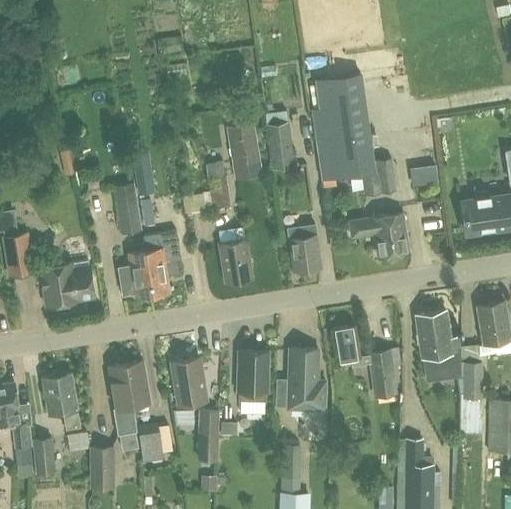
[(157,41),(159,56),(183,53),(181,38),(157,41)]
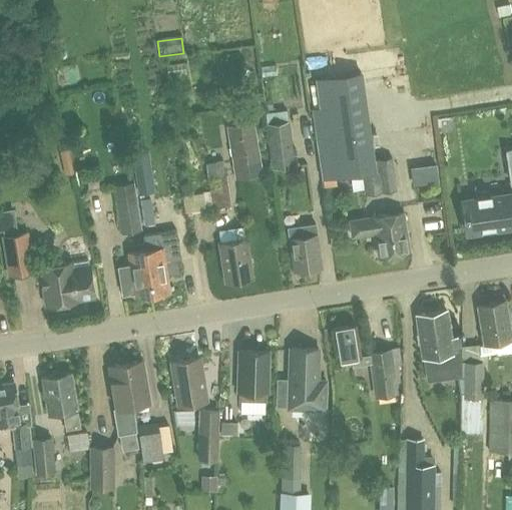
[(244,66),(238,73),(246,80),(252,73),(244,66)]
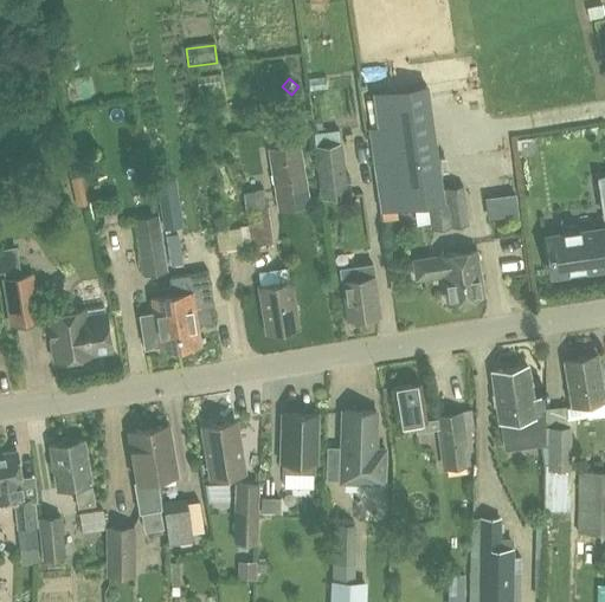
[(429,208),(431,227),(432,232),(468,227),(463,188),(442,192),(425,88),(373,95),(377,130),(369,131),(384,224),(397,222),(396,213),(414,209),(429,208)]
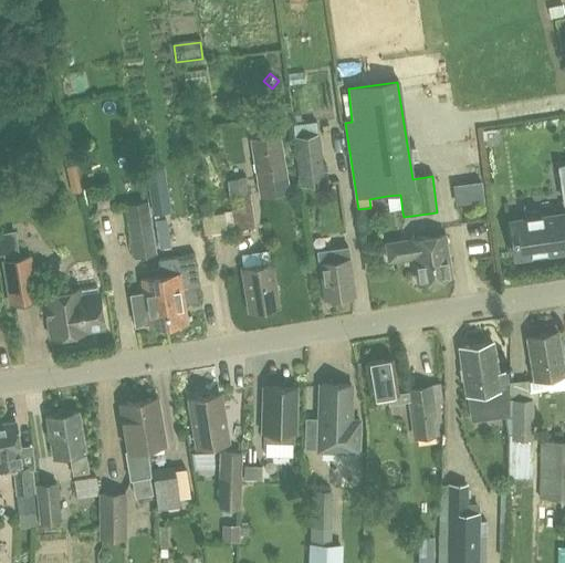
[(293,128),(302,127),(302,118),(293,120),(293,128)]
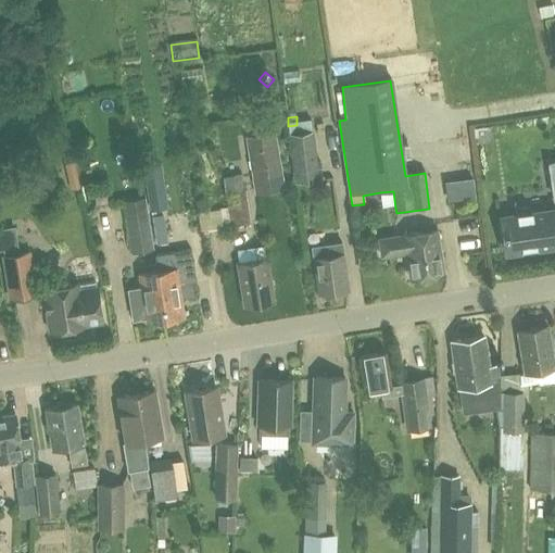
[(314,134),(290,137),(295,186),(319,181),(314,134)]
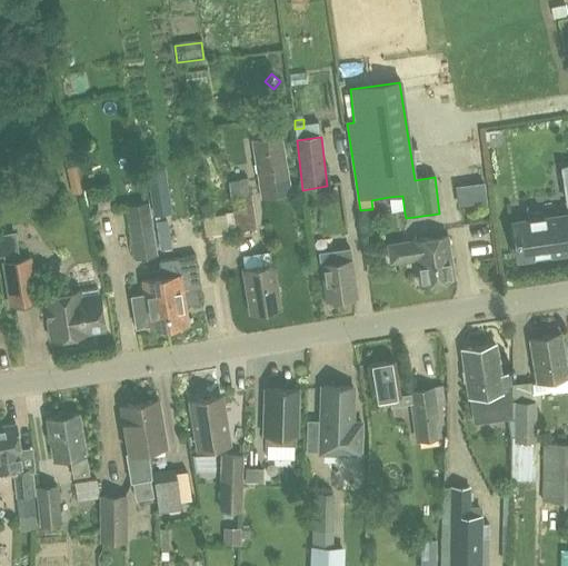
[(261,201),(292,196),(284,138),(252,144),(261,201)]
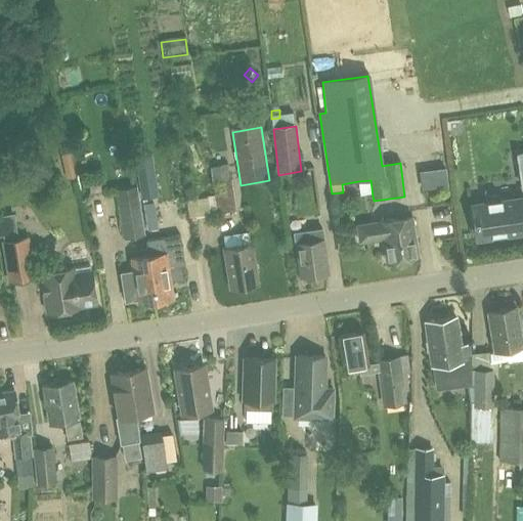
[(228,167),(212,169),(215,185),(231,183),(228,167)]
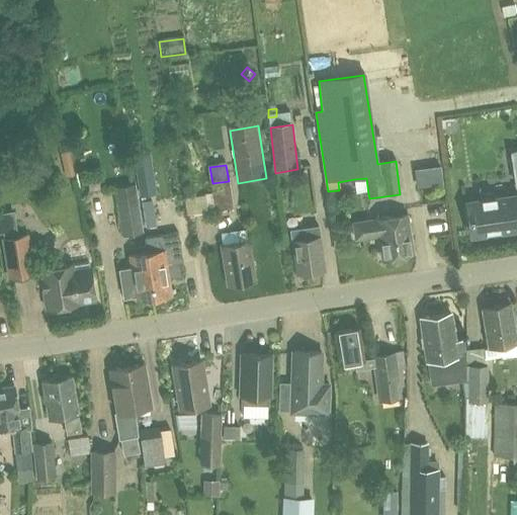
[(157,194),(154,175),(138,177),(141,196),(157,194)]
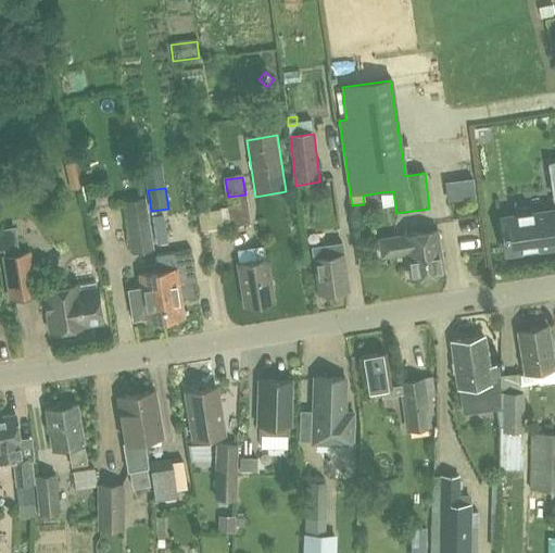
[(393,191),(380,192),(382,210),(395,209),(393,191)]
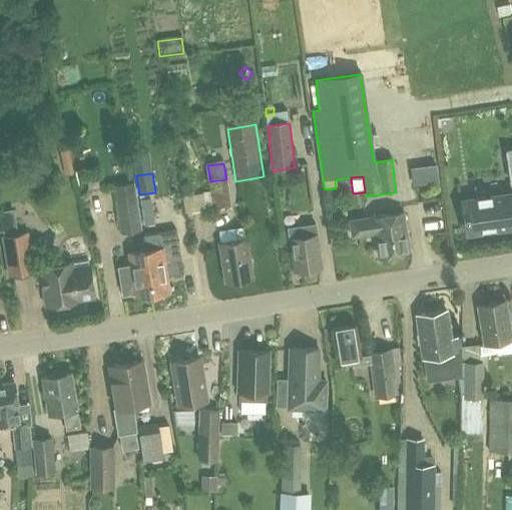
[(210,181),(208,181),(212,210),(230,208),(226,179),(210,181)]
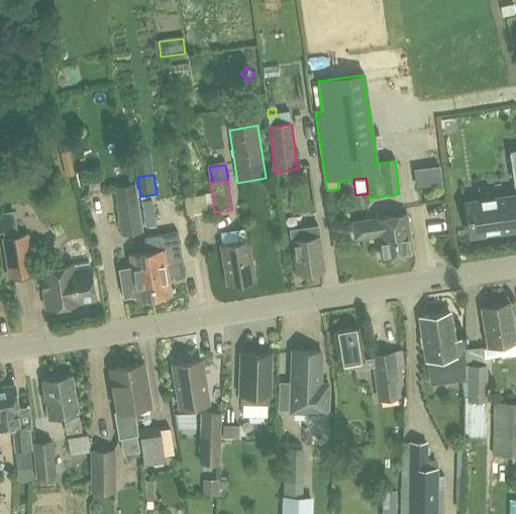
[(142,234),(136,186),(115,189),(123,238),(142,234)]
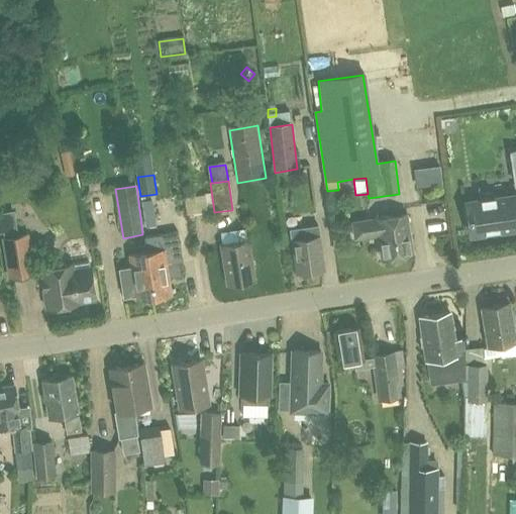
[(515,198),(467,205),(471,236),(515,229),(515,198)]
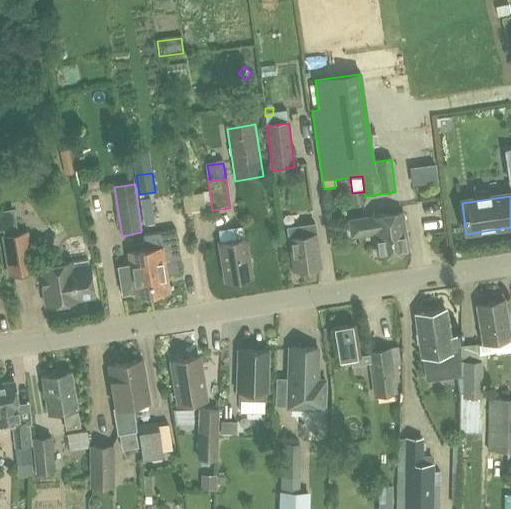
[(145,227),(155,225),(151,200),(141,202),(145,227)]
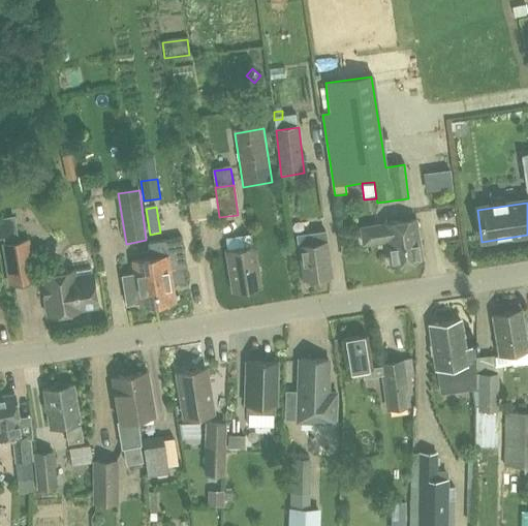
[(19,239),(16,218),(0,219),(0,240),(3,240),(3,245),(19,243),(19,239)]
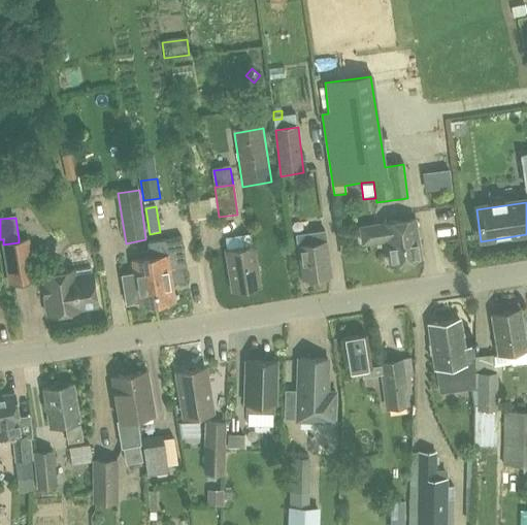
[(386,242),(390,265),(422,260),(416,221),(386,225),(360,229),(363,245),(386,242)]
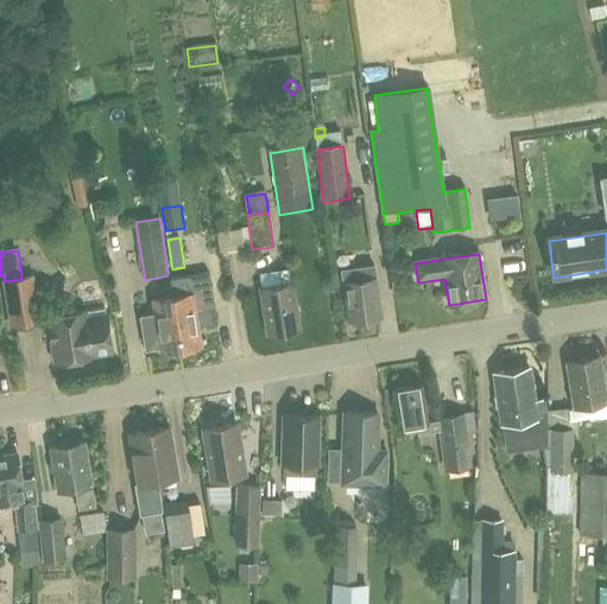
[(349,324),(383,319),(378,280),(375,268),(342,273),(345,285),(349,324)]
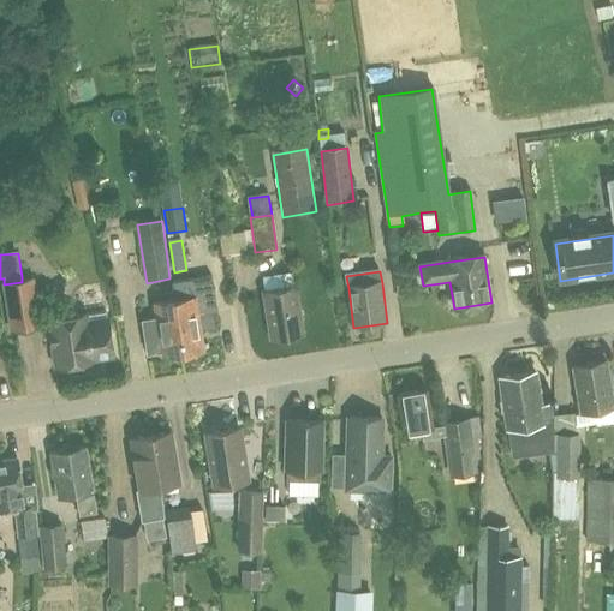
[(188,301),(174,304),(183,354),(204,351),(200,316),(218,313),(213,279),(185,282),(188,301)]
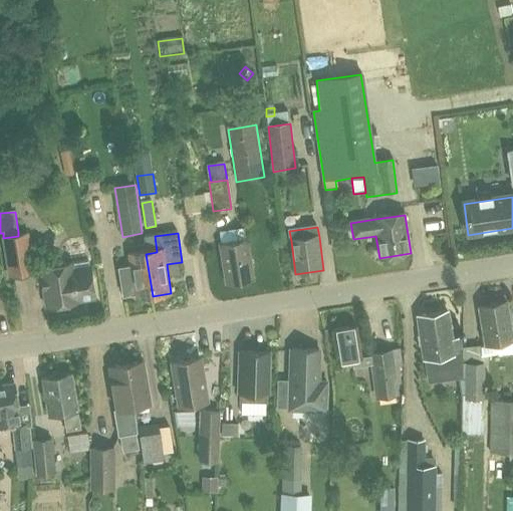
[(34,275),(29,235),(18,236),(3,238),(9,279),(34,275)]
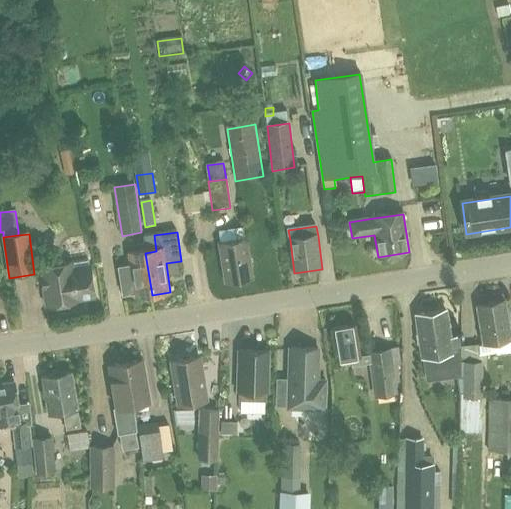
[(252,279),(247,241),(219,245),(225,283),(252,279)]
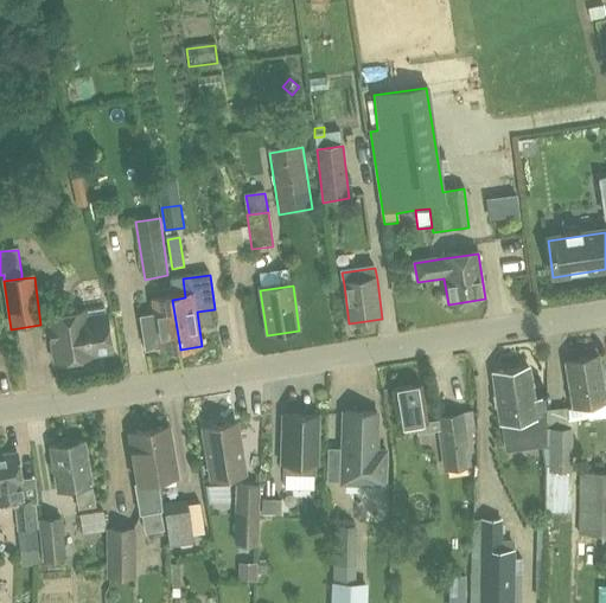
[(180,350),(172,300),(153,302),(155,318),(142,320),(147,352),(160,350),(160,353),(180,350)]
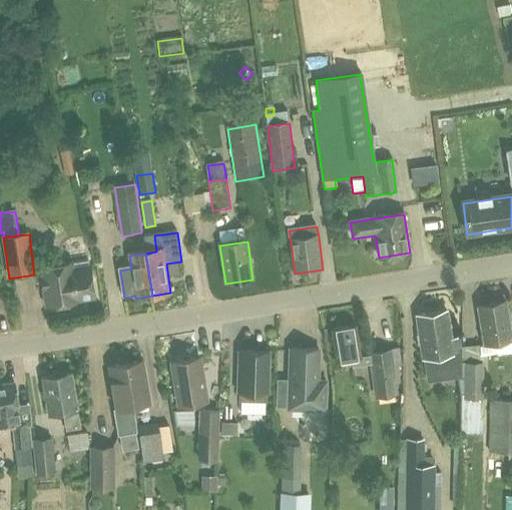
[(94,298),(90,268),(89,263),(72,266),(72,265),(41,270),(47,308),(78,303),(78,301),(94,298)]
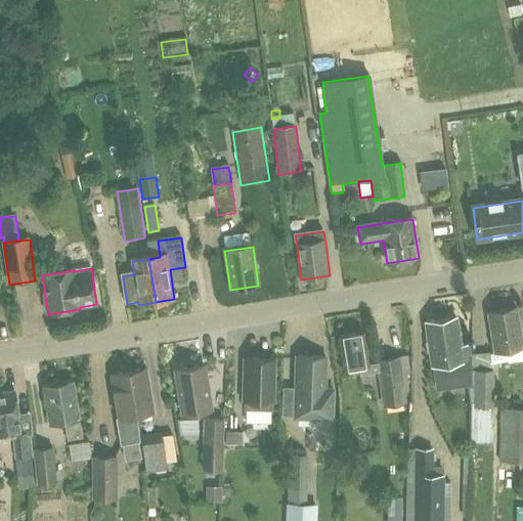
[(517,309),(489,314),(495,352),(522,348),(522,342),(517,309)]
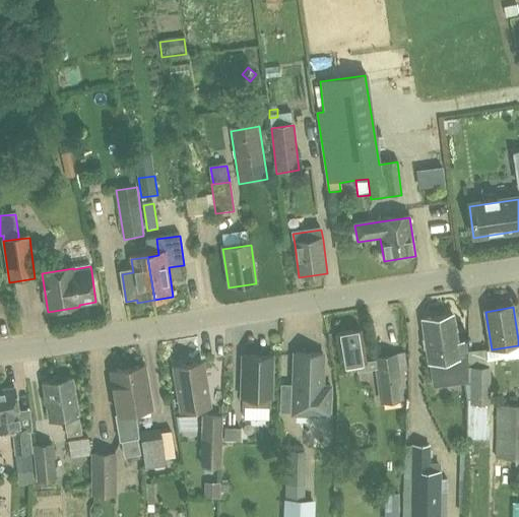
[(431,364),(434,383),(462,379),(461,374),(469,373),(467,359),(465,344),(458,345),(453,317),(453,316),(423,321),(430,364),(431,364)]
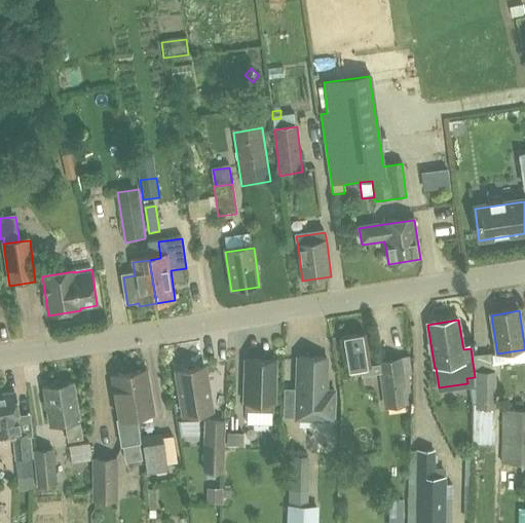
[(366,336),(341,340),(346,372),(360,369),(362,380),(381,376),(380,366),(371,367),(366,336)]
